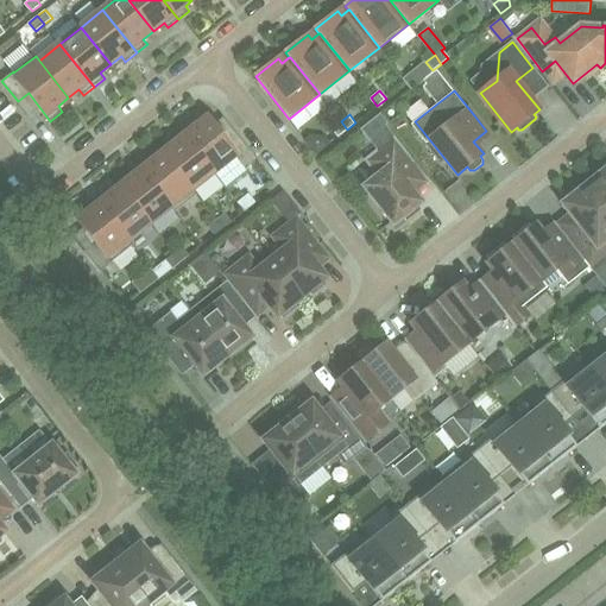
[(196,126),(193,120),(181,128),(215,172),(237,155),(246,166),(257,157),(237,131),(226,139),(207,117),(196,126)]
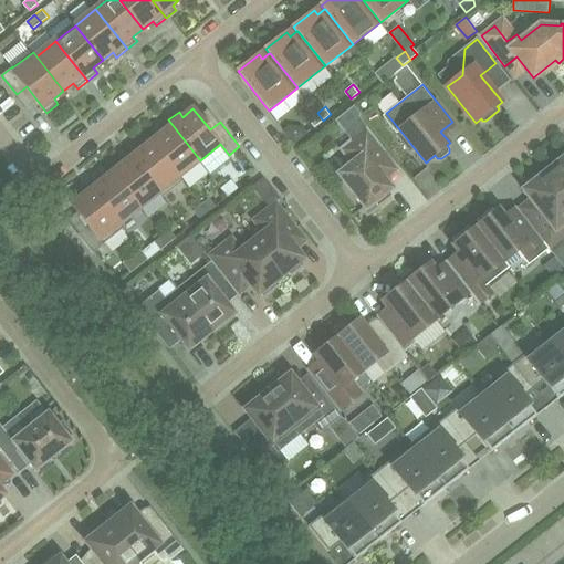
[(323,121),(317,113),(310,118),(315,126),(323,121)]
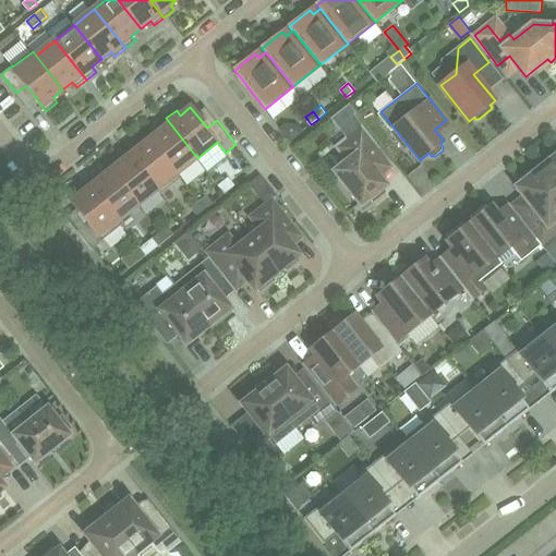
[(197,158),(166,118),(156,127),(160,131),(150,139),(178,173),(179,172),(197,158)]
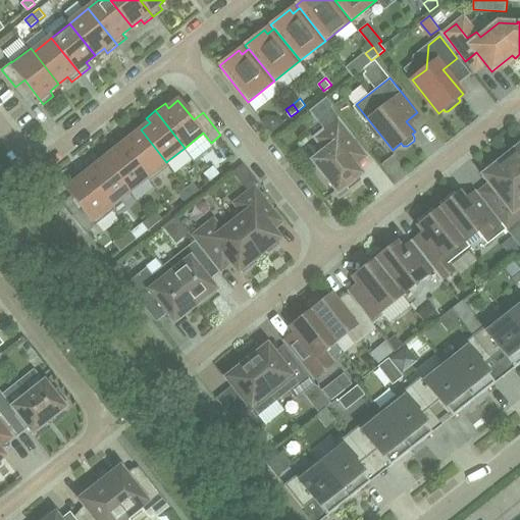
[(271,132),(282,122),(277,116),(266,114),(261,118),(271,132)]
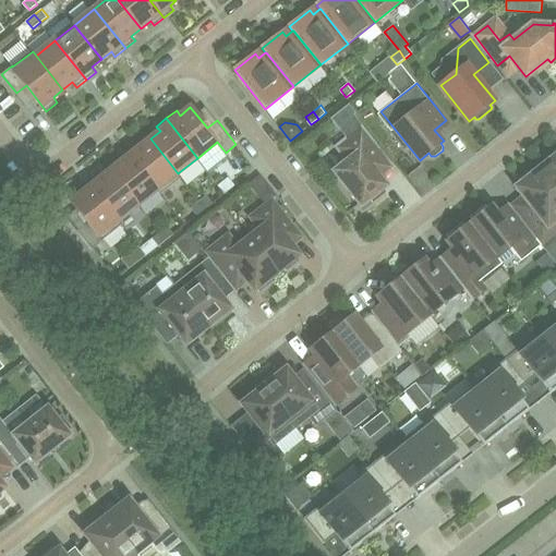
[(388,185),(367,160),(381,149),(362,125),(348,137),(340,143),(351,157),(335,171),(362,206),(372,198),(374,202),(387,192),(384,189),(388,185)]
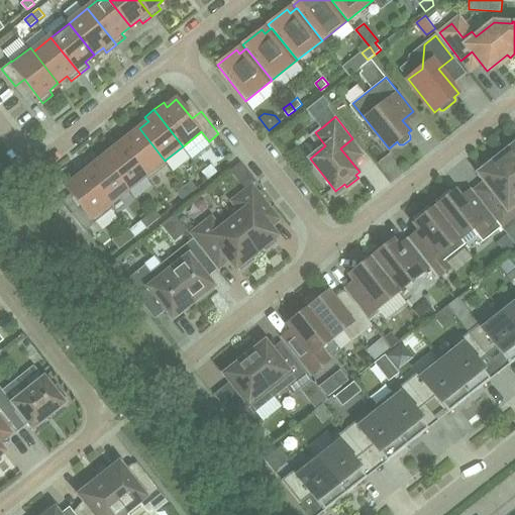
[(165,161),(139,128),(130,135),(127,131),(118,138),(146,175),(149,179),(169,164),(166,160),(165,161)]
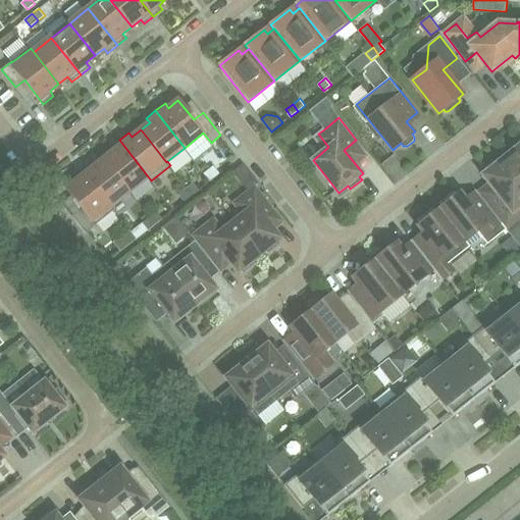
[(148,176),(119,140),(109,147),(113,151),(104,158),(130,191),(148,176)]
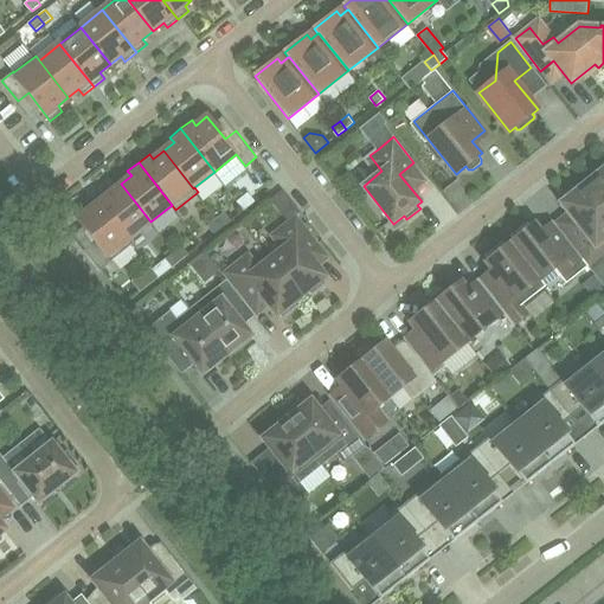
[(245,172),(256,188),(270,180),(259,162),(245,172)]
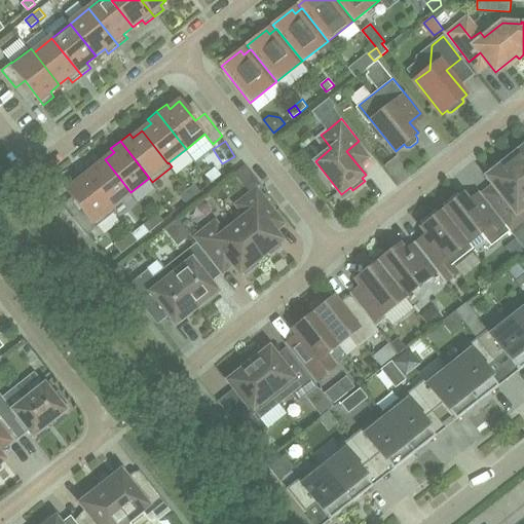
[(508,159),(523,180),(523,141),(514,149),(517,152),(508,159)]
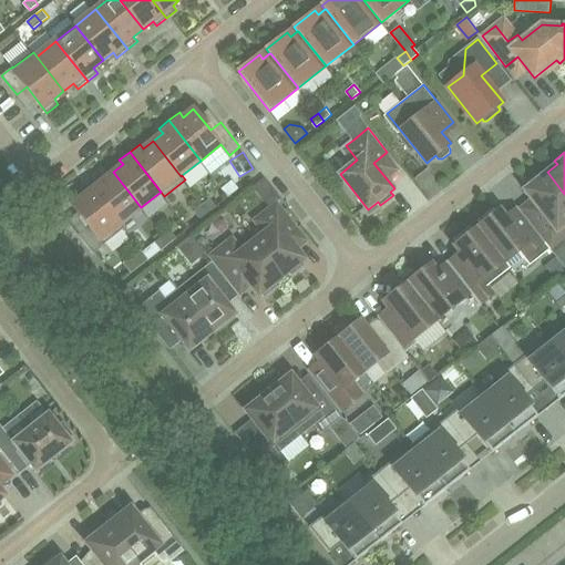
[(141,207),(113,172),(104,180),(100,175),(90,183),(122,223),(141,207)]
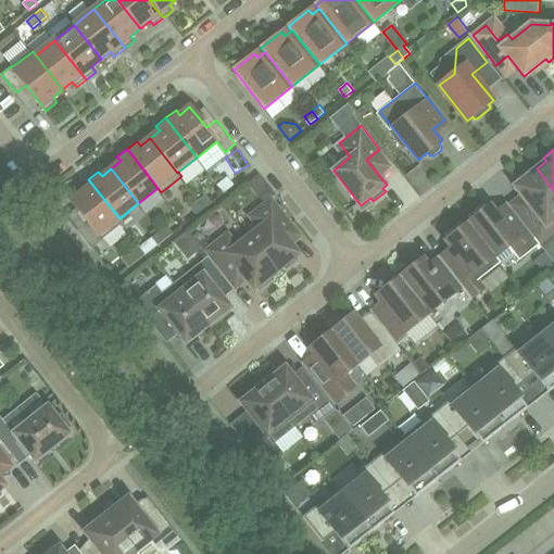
[(553,190),(537,168),(529,174),(526,171),(514,180),(516,184),(514,186),(519,192),(507,202),(540,243),(543,241),(546,244),(553,239),(553,190)]
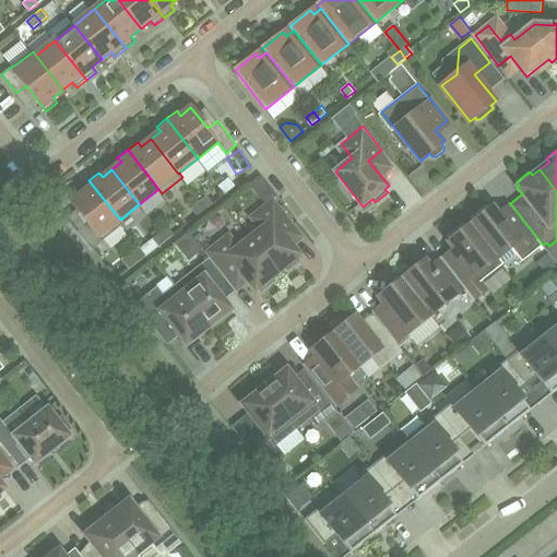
[(236,185),(229,177),(220,186),(225,193),(236,185)]
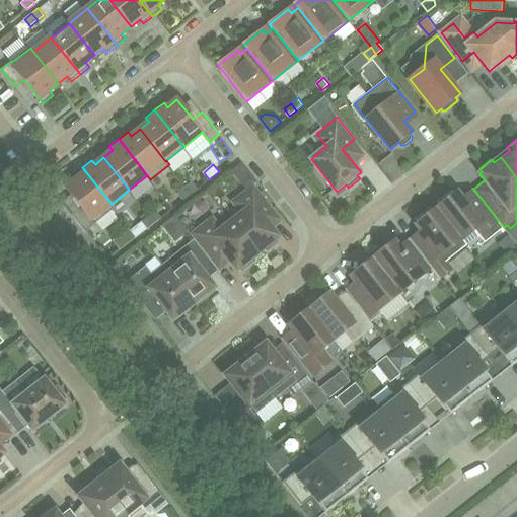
[(112,204),(82,167),(73,174),(76,179),(67,187),(82,206),(73,213),(87,231),(96,223),(96,222),(115,207),(112,204)]
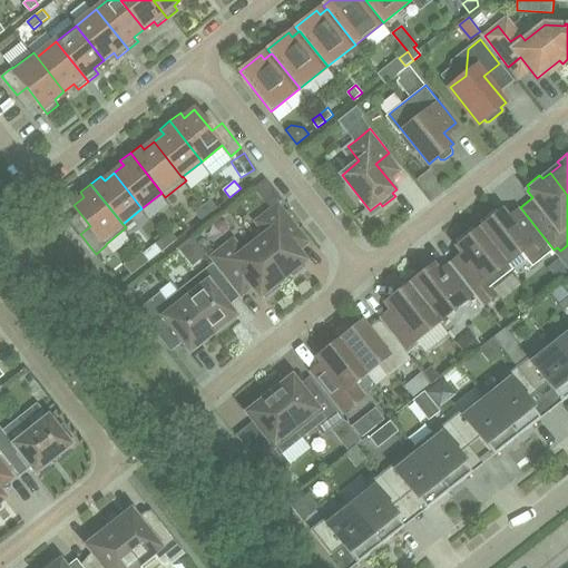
[(204,205),(211,213),(218,206),(212,198),(204,205)]
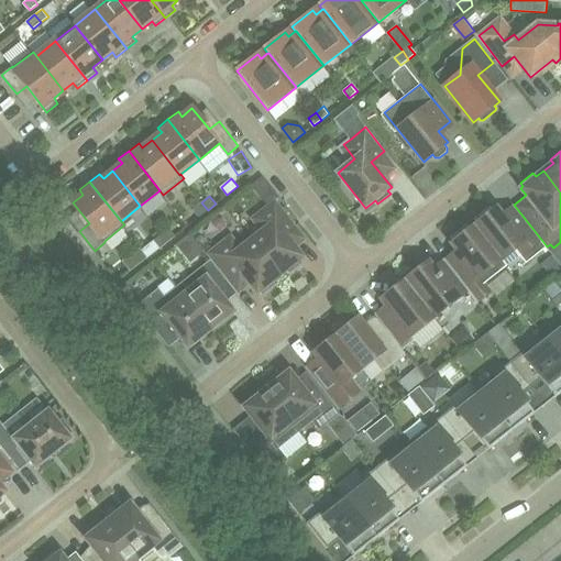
[(303,257),(285,234),(297,224),(277,199),(257,215),(264,223),(250,235),(281,275),(287,268),(290,273),(304,262),(300,259),(303,257)]
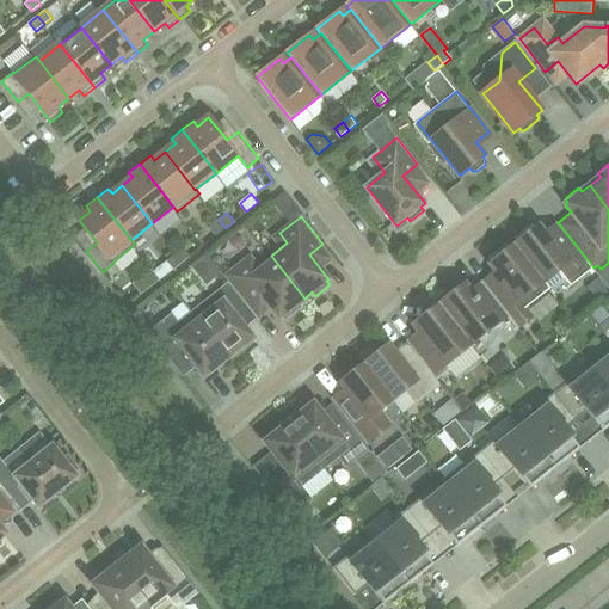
[(217,235),(226,228),(219,220),(210,226),(217,235)]
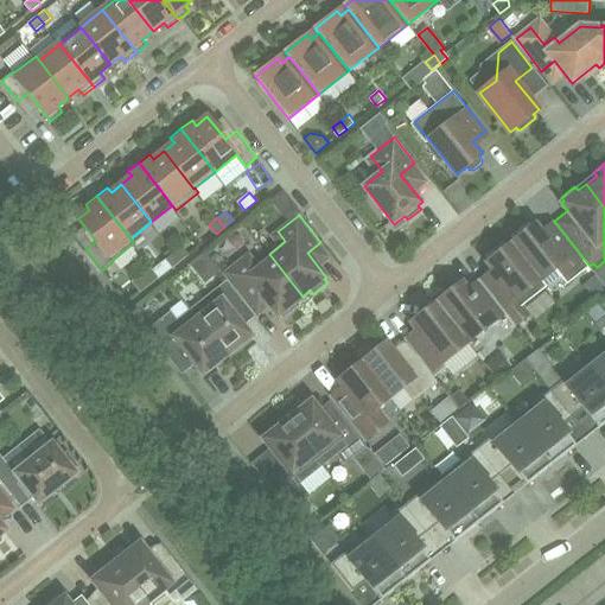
[(590,266),(554,221),(541,231),(535,223),(532,227),(529,223),(513,235),(516,240),(511,243),(546,287),(565,273),(571,280),(590,266)]
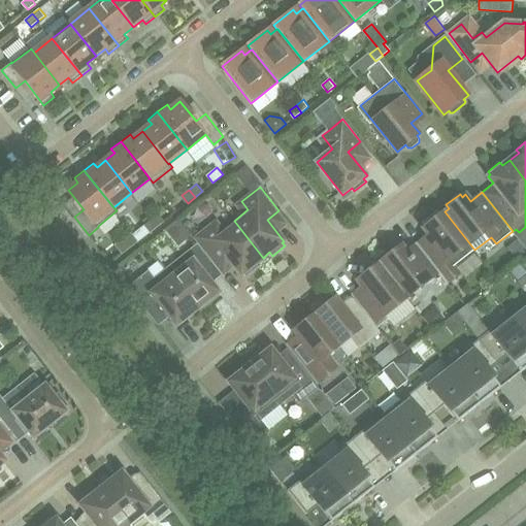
[(474,250),(445,211),(440,215),(437,211),(424,222),(427,225),(423,228),(428,234),(417,243),(440,272),(449,283),(464,270),(458,263),(474,250)]
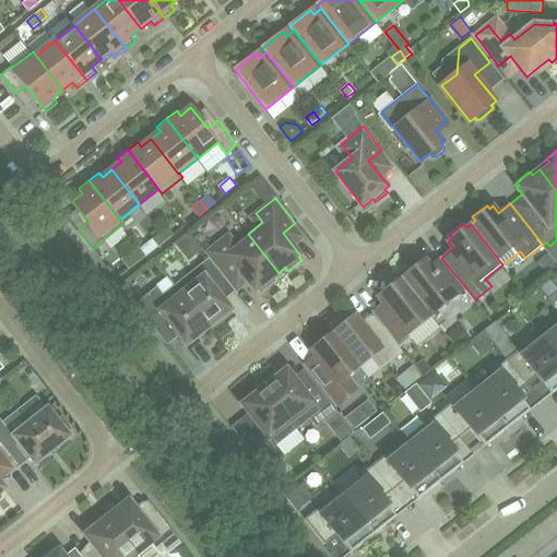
[(161,232),(167,239),(175,234),(168,225),(161,232)]
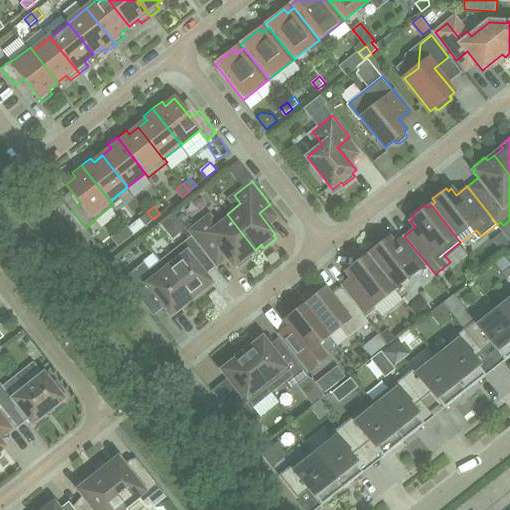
[(173,237),(186,227),(173,211),(160,221),(173,237)]
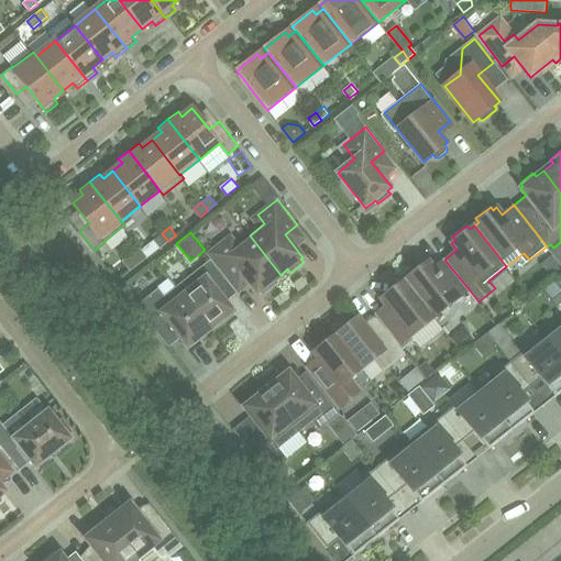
[(168,241),(162,233),(154,240),(161,248),(168,241)]
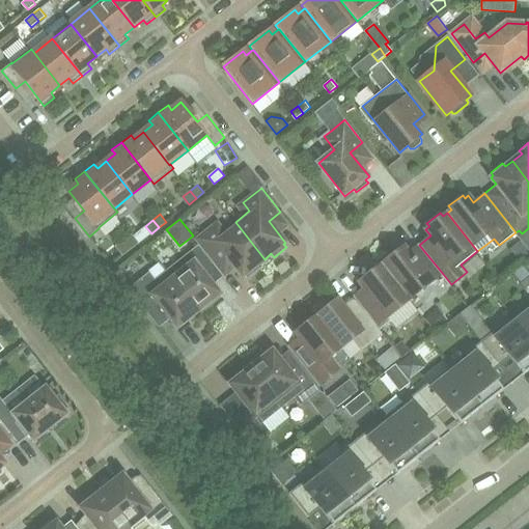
[(265,259),(235,222),(214,240),(207,231),(196,240),(200,245),(215,262),(215,263),(226,254),(243,276),(245,274),(248,277),(260,268),(257,265),(265,259)]
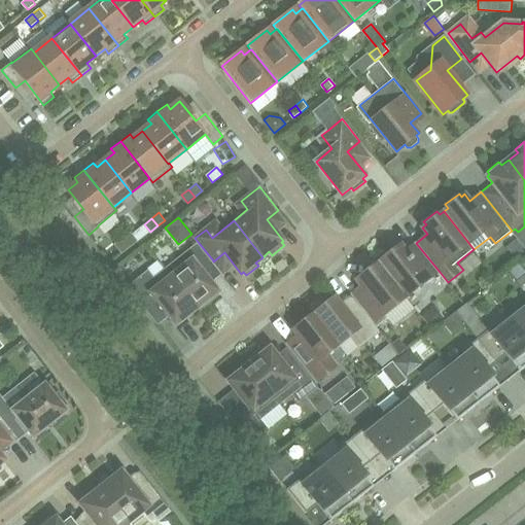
[(131,247),(139,240),(132,231),(124,237),(131,247)]
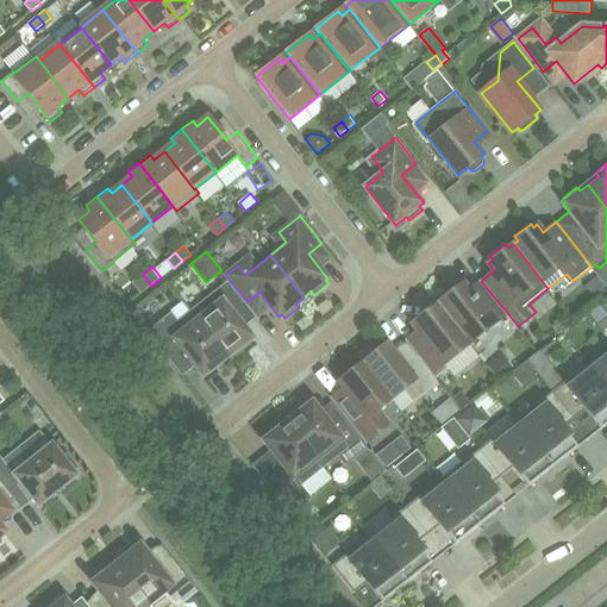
[(252,337),(233,312),(246,301),(230,281),(192,311),(229,356),(252,337)]
